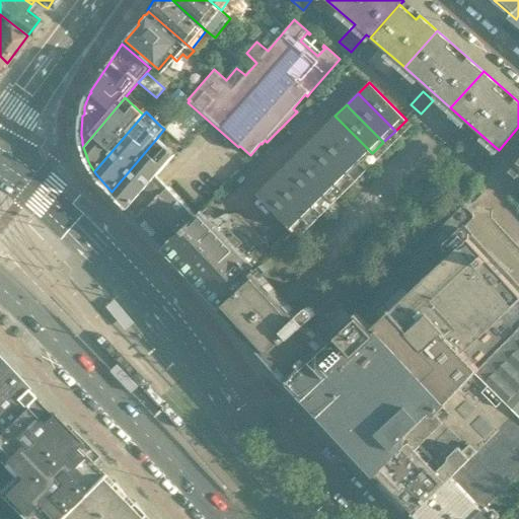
[(372,153),(338,119),(335,116),(323,127),(361,164),(372,153)]
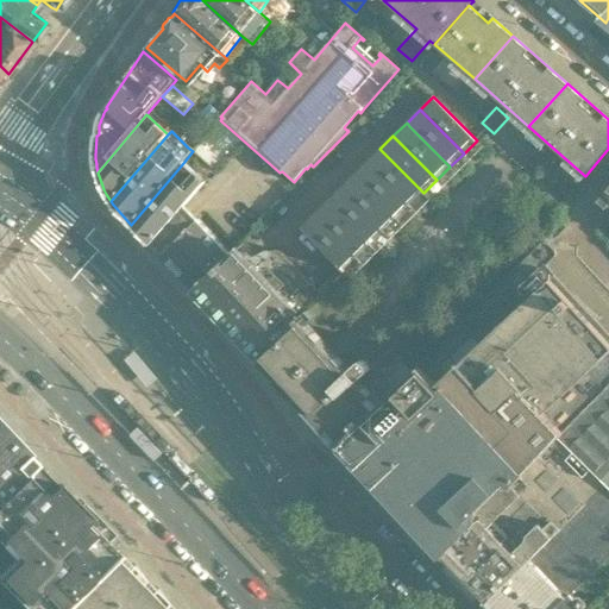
[(527,162),(539,173),(552,157),(540,146),(527,162)]
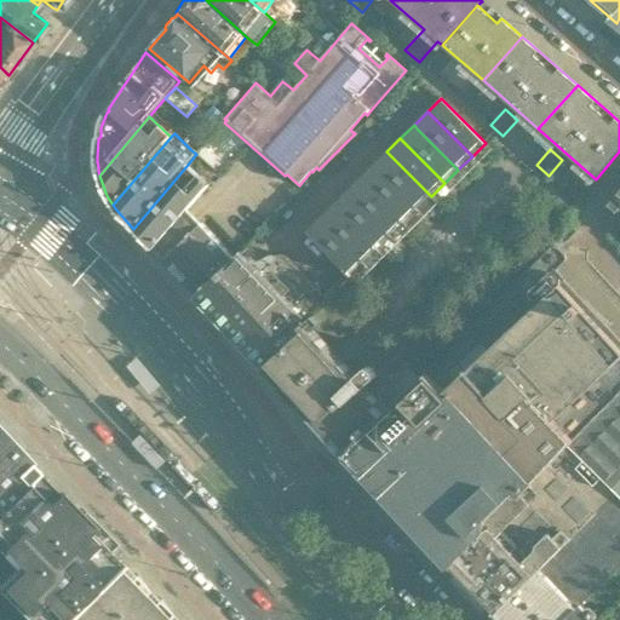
[(386,151),(373,165),(418,210),(431,196),(386,151)]
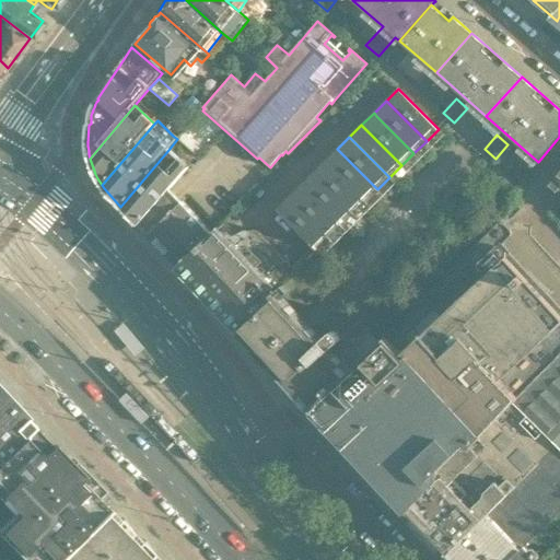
[(377,189),(337,149),(325,161),(365,201),(377,189)]
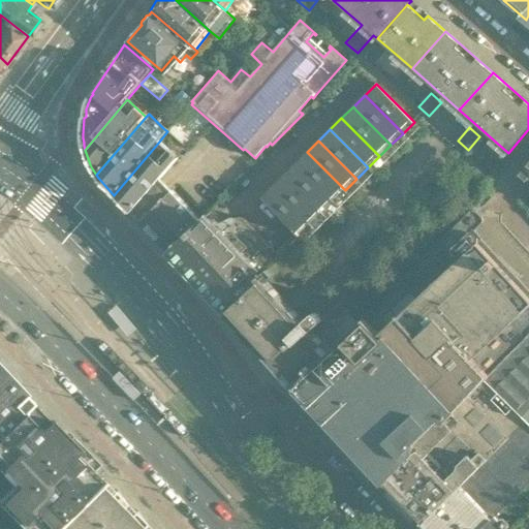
[(159,142),(114,195),(129,212),(160,179),(179,158),(159,142)]
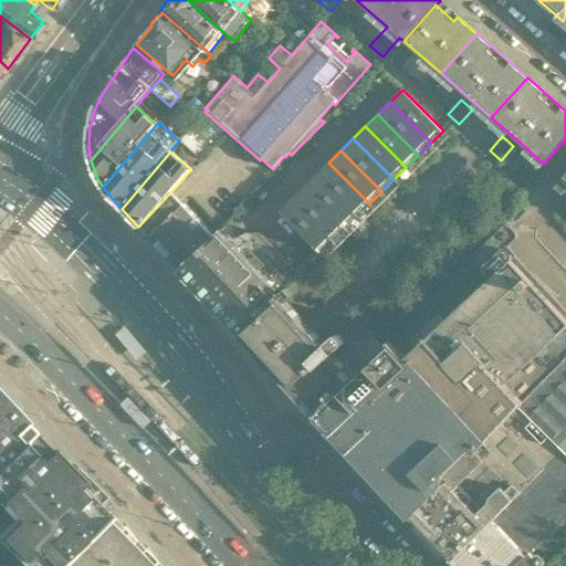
[(369,203),(328,163),(316,175),(318,178),(356,216),(369,203)]
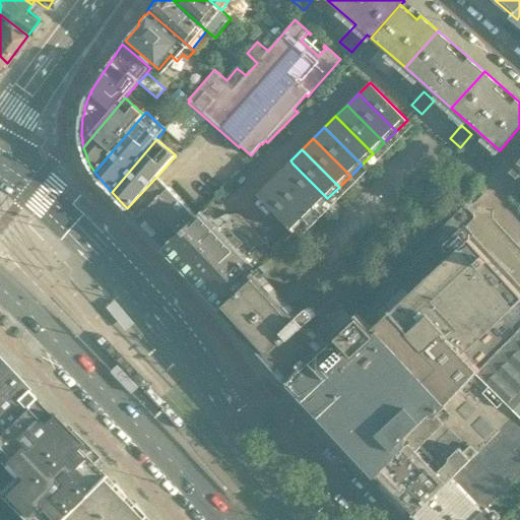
[(519,159),(510,172),(517,178),(519,174),(519,159)]
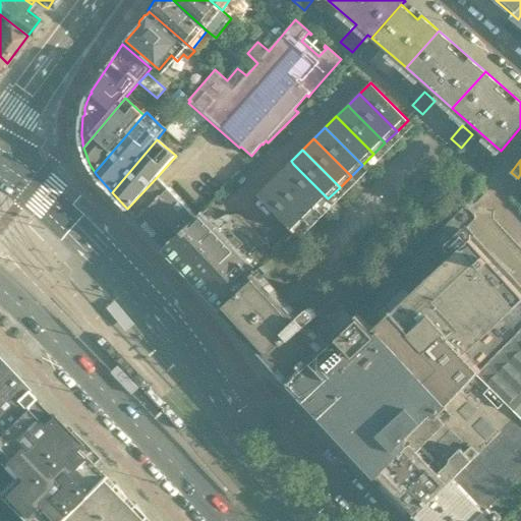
[(328,198),(293,164),(291,161),(279,172),(316,210),(328,198)]
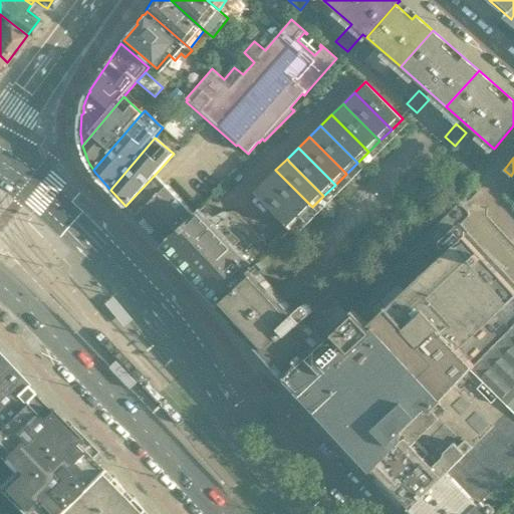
[(275,170),(264,181),(267,184),(301,218),(312,207),(275,170)]
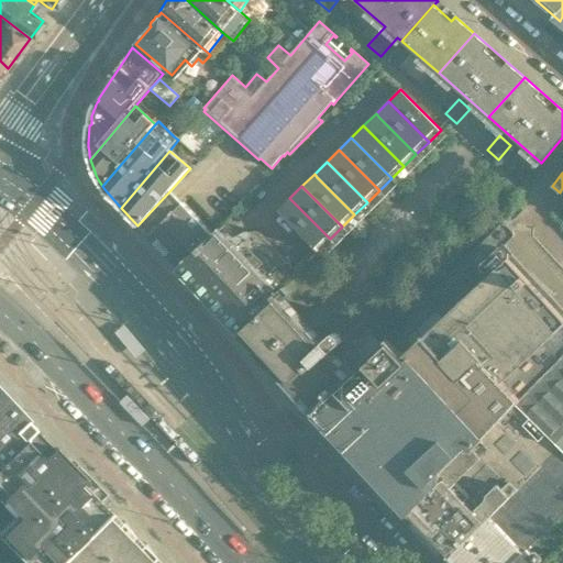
[(180,272),(224,232),(221,228),(213,235),(183,202),(170,190),(138,225),(152,240),(180,272)]
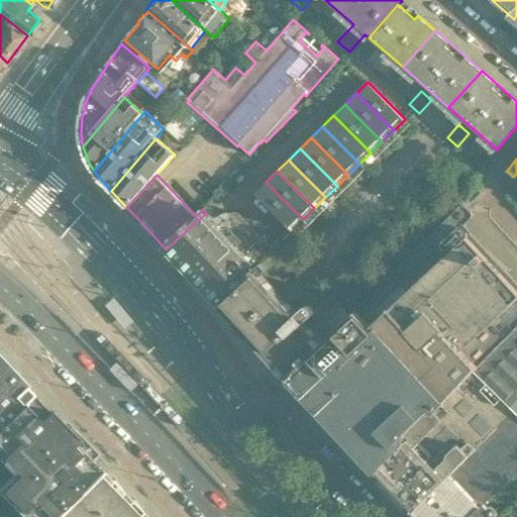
[(303,219),(269,185),(266,182),(254,194),(292,231),(303,219)]
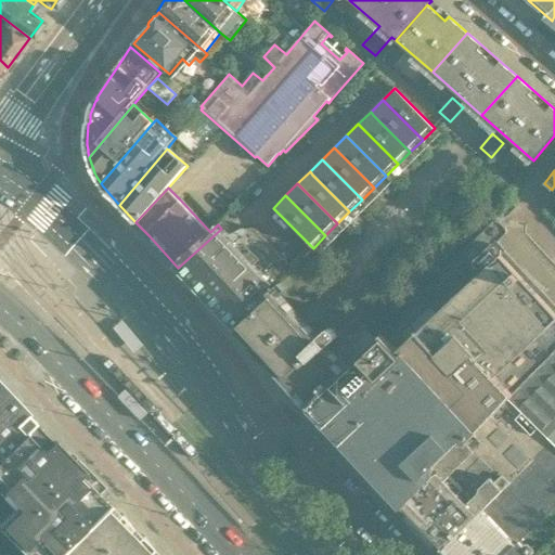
[(508,398),(554,350),(554,313),(493,247),(505,234),(506,233),(506,232),(506,231),(506,230),(506,229),(505,228),(497,218),(376,340),(307,405),(403,507),(435,474),(435,465),(462,437),(466,441),(508,398)]
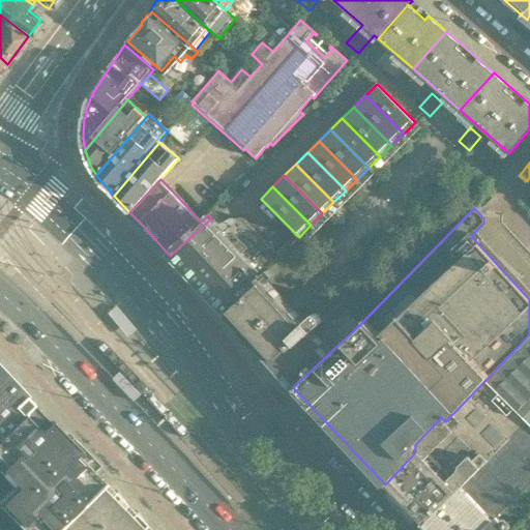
[(233,221),(223,230),(211,218),(170,256),(181,267),(225,314),(247,292),(243,288),(255,276),(260,272),(261,273),(280,256),(246,221),(245,219),(243,218),(241,217),(239,217),(237,218),(235,218),(234,219),(233,221)]
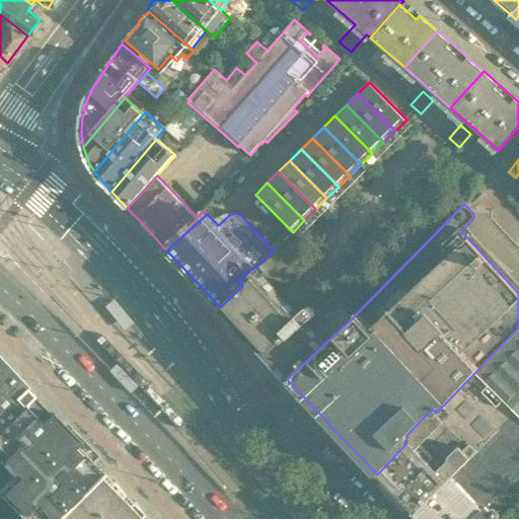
[(239,319),(254,336),(250,340),(251,341),(276,367),(278,369),(282,366),(289,373),(285,377),(287,379),(352,318),(332,298),(315,313),(313,309),(308,306),(298,315),(292,308),(289,308),(286,310),(284,308),(278,301),(249,271),(238,282),(242,286),(220,307),(235,323),(239,319)]
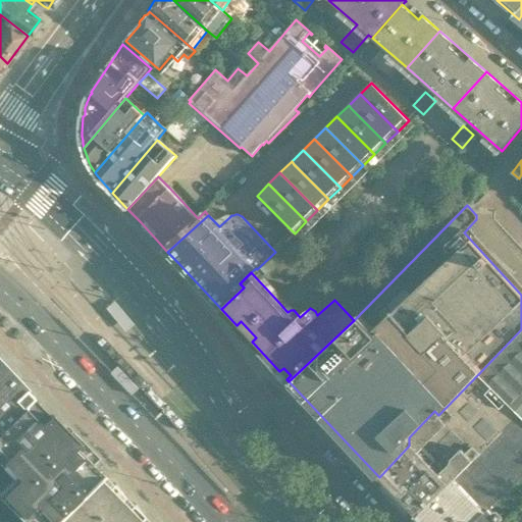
[(513,420),(416,517),(420,521),(474,521),(487,510),(521,476),(521,329),(478,374),(509,404),(513,420)]
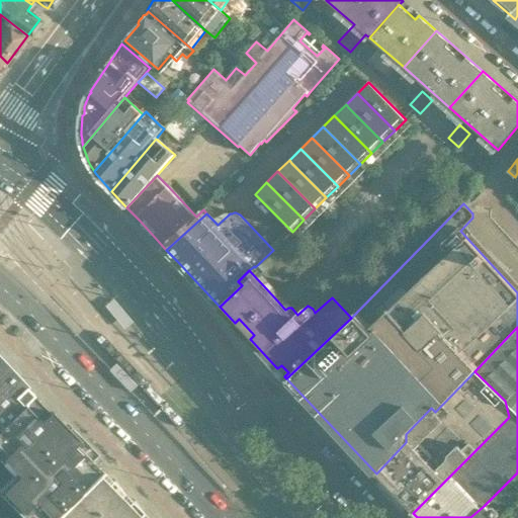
[(0,358),(0,382),(12,371),(0,358)]
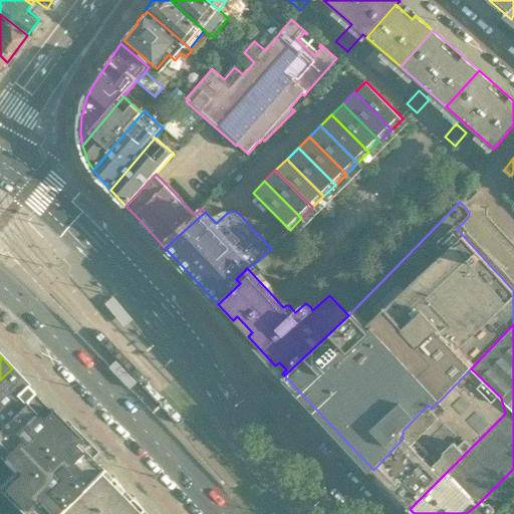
[(12,368),(0,379),(0,416),(29,390),(31,392),(32,391),(12,368)]
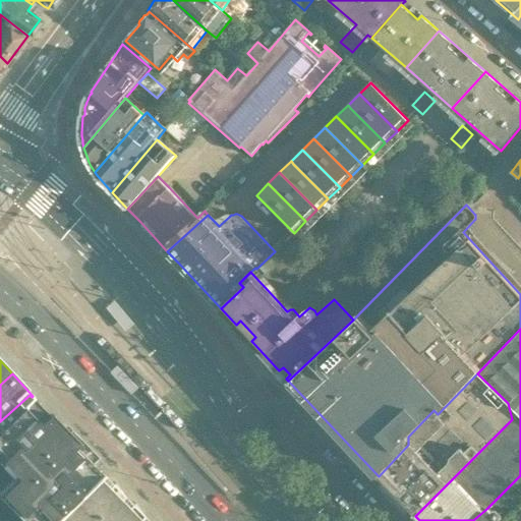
[(408,445),(379,476),(415,516),(512,419),(508,403),(477,373),(438,414),(433,410),(408,437),(408,445)]
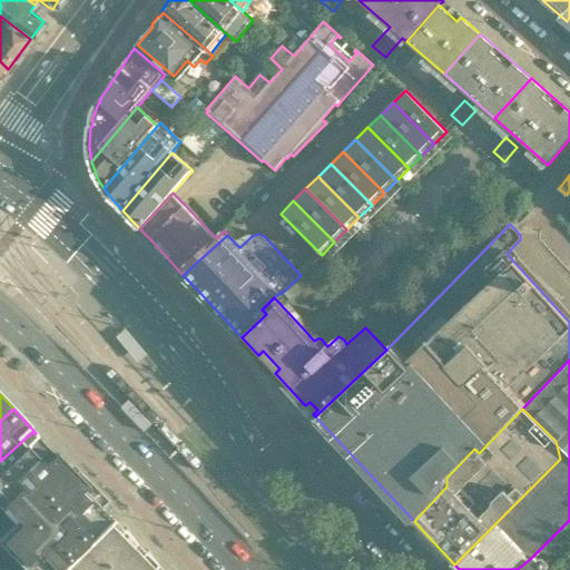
[(55,569),(110,518),(98,505),(98,504),(97,505),(80,489),(81,488),(68,474),(67,475),(51,459),(55,455),(35,434),(32,432),(0,461),(0,508),(13,522),(0,534),(0,544),(25,569),(55,569)]
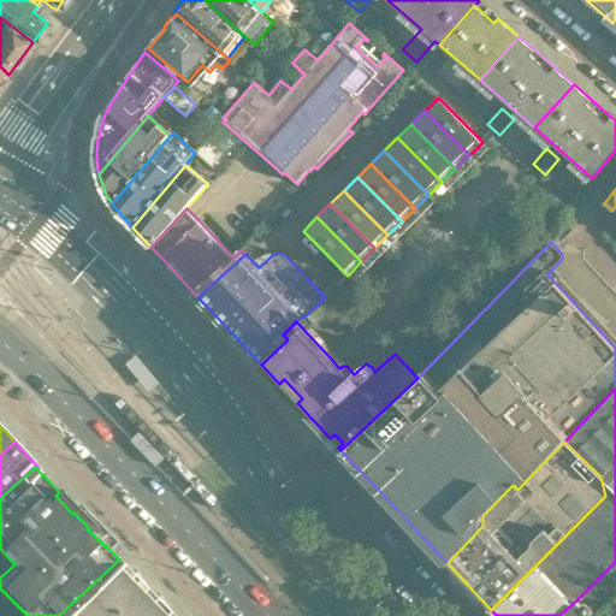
[(178,615),(175,615),(166,608),(155,592),(153,594),(143,584),(132,568),(130,570),(119,560),(59,615),(178,615)]
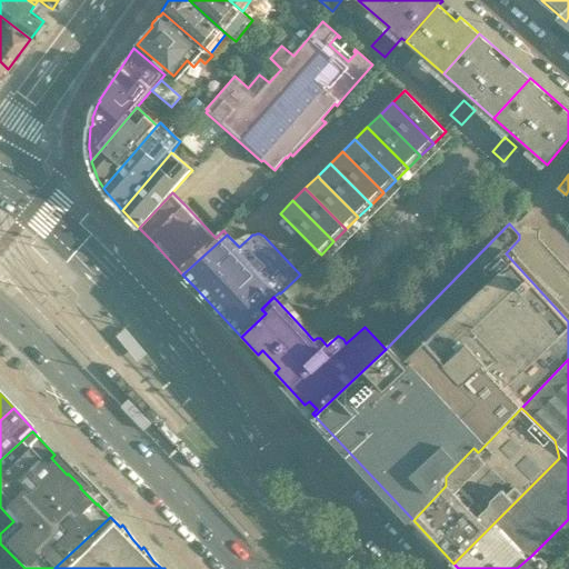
[(542,568),(531,556),(517,568),(542,568)]
